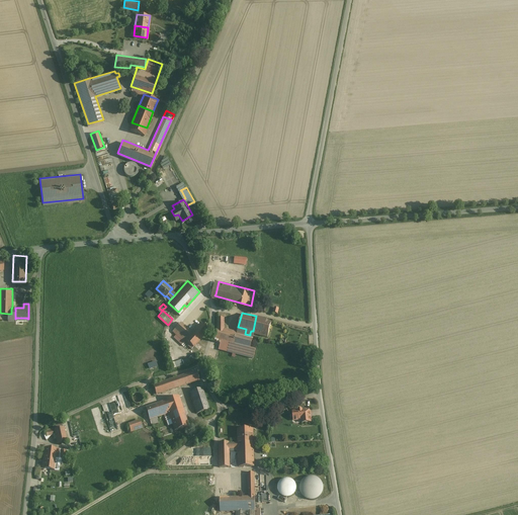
[(256,316),(253,331),(267,335),(271,320),(256,316)]
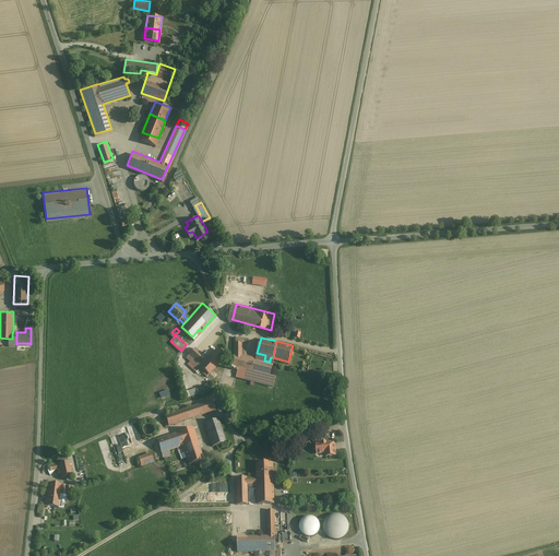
[(207,357),(194,345),(186,355),(206,375),(225,354),(217,347),(207,357)]
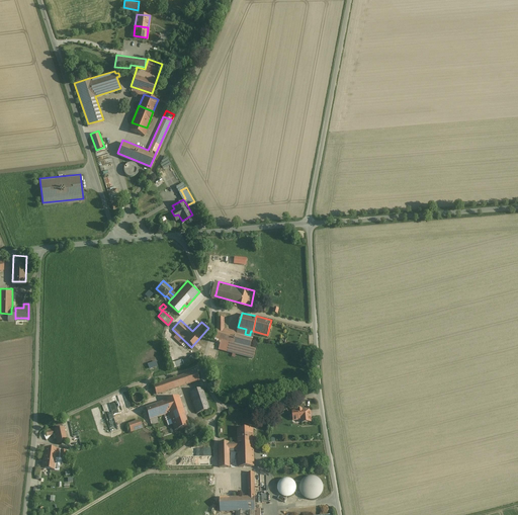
[(217,327),(214,337),(221,338),(231,341),(233,331),(224,329),(217,327)]
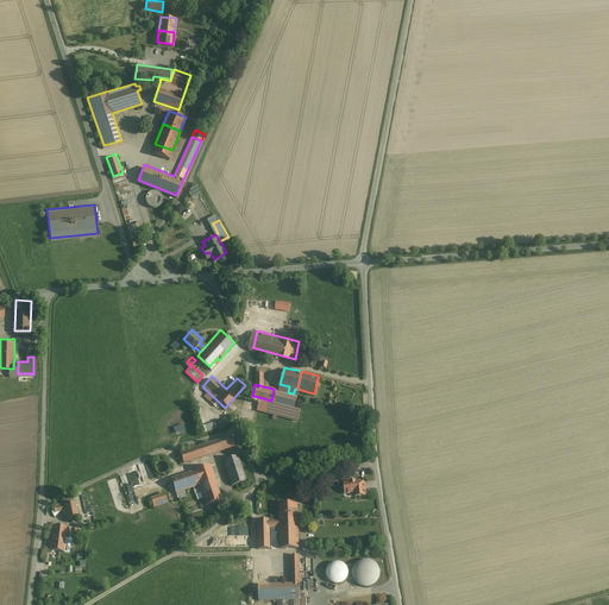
[(274,389),(271,401),(294,407),(297,392),(294,391),(294,394),(288,392),(274,389)]
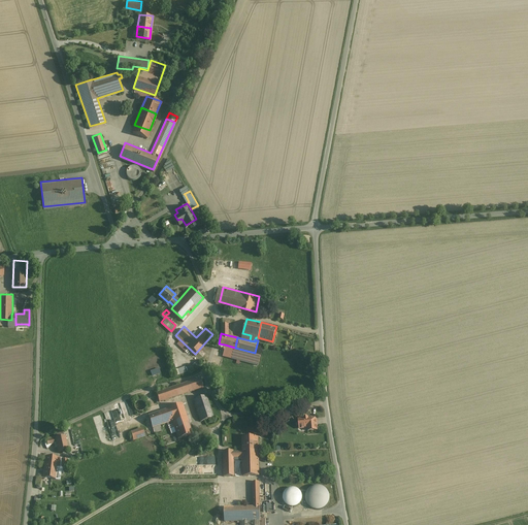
[(255,353),(235,348),(225,345),(223,354),(237,357),(241,358),(253,361),(255,353)]
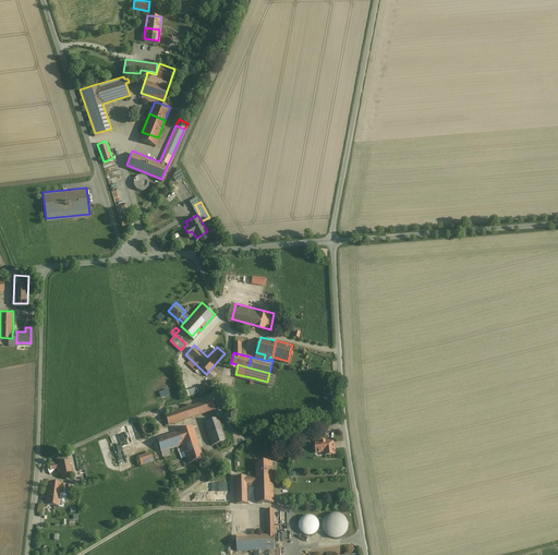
[(211,397),(165,412),(168,422),(215,407),(211,397)]
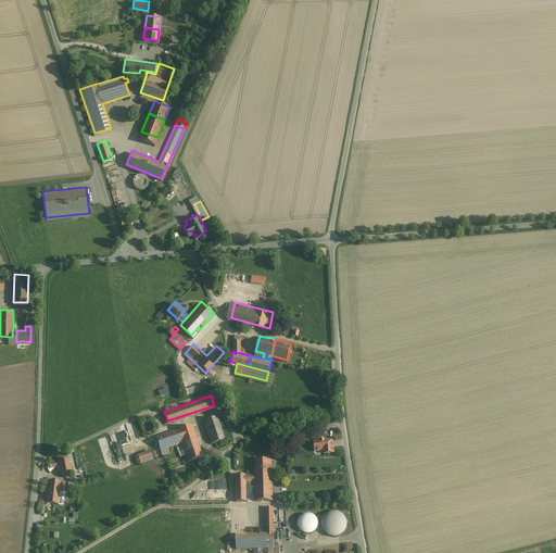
[(217,414),(203,418),(211,441),(225,437),(217,414)]
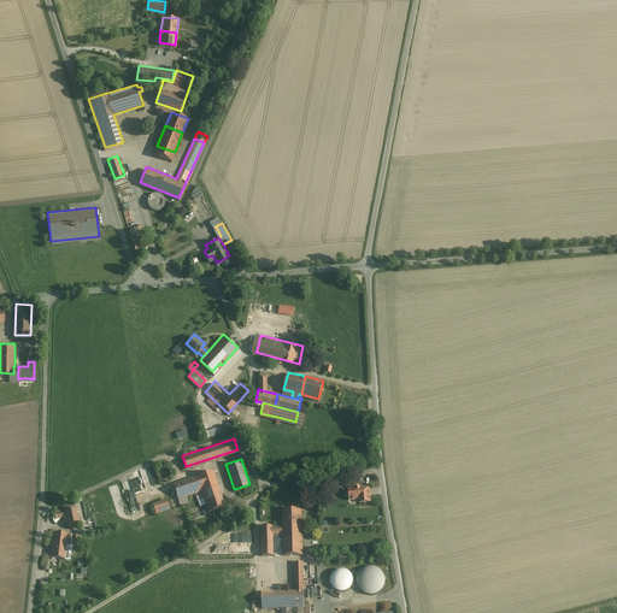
[(160,465),(159,466),(158,466),(158,467),(157,469),(157,470),(157,471),(157,472),(157,473),(158,475),(159,476),(160,477),(162,477),(163,477),(164,478),(165,477),(166,477),(168,477),(169,476),(169,475),(170,475),(170,473),(170,472),(170,471),(170,469),(170,467),(169,466),(168,465),(166,465),(165,464),(164,464),(163,464),(162,464),(160,465)]
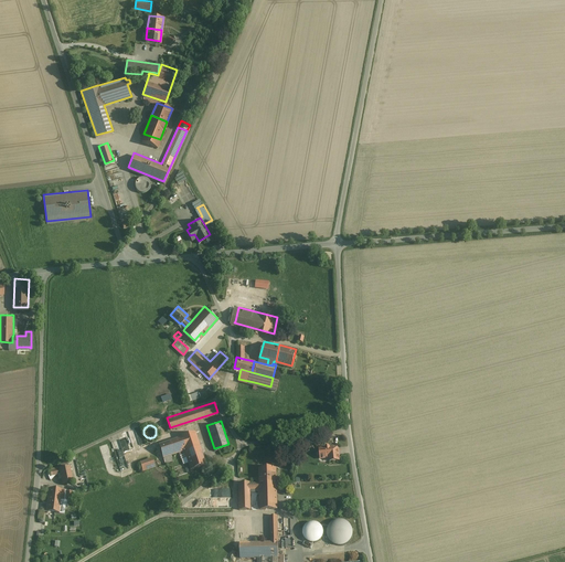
[(180,435),(159,442),(163,455),(184,448),(199,443),(194,430),(180,434),(180,435)]
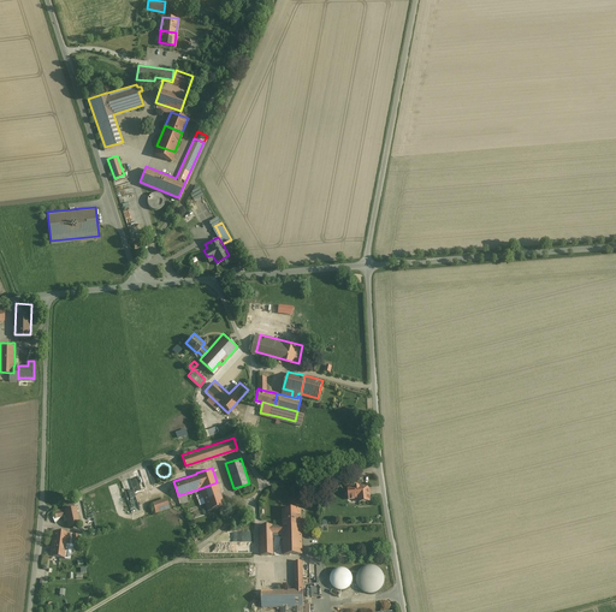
[(217,482),(201,488),(208,509),(224,503),(219,489),(217,482)]
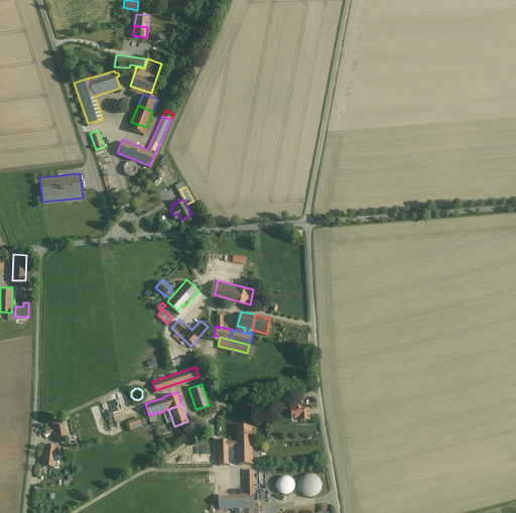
[(297,407),(292,407),(292,414),(294,413),(297,416),(300,415),(300,418),(309,417),(308,405),(301,406),(299,405),(298,405),(297,407)]
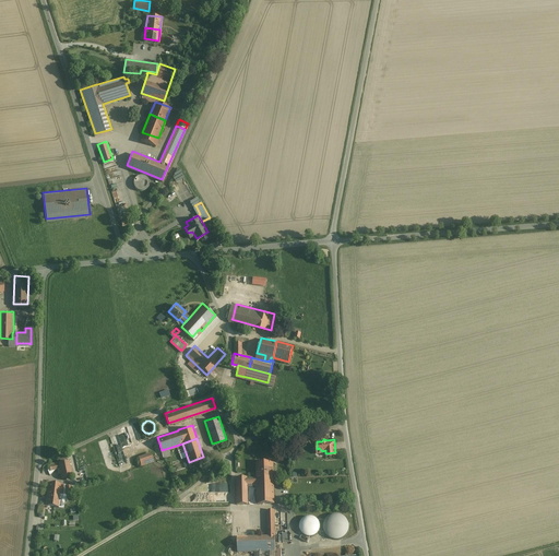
[(150,450),(137,454),(140,464),(153,460),(150,450)]
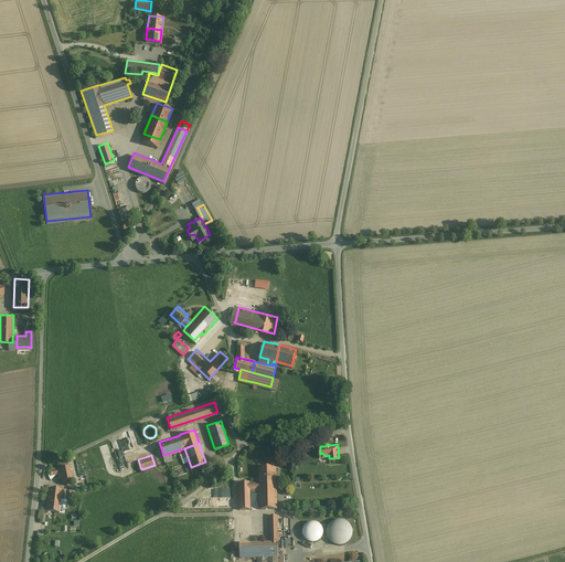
[(70,464),(50,468),(51,474),(60,472),(62,481),(73,479),(70,464)]
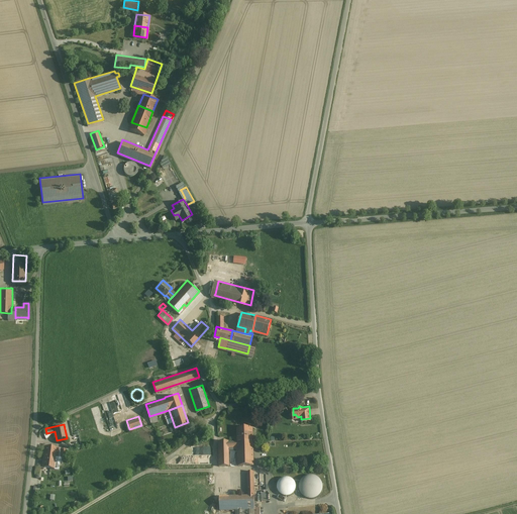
[(235,437),(235,439),(237,439),(252,439),(252,425),(237,426),(237,437),(235,437)]
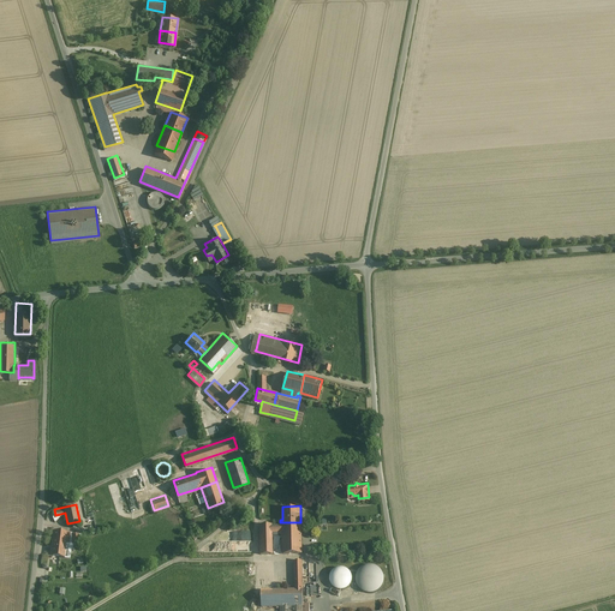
[(282,529),(282,522),(280,522),(272,523),(272,522),(258,522),(260,551),(272,551),(272,529),(282,529)]
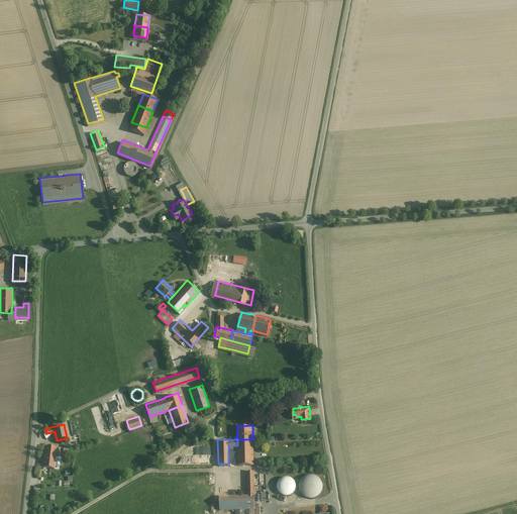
[(252,439),(237,439),(237,445),(238,464),(253,464),(252,439)]
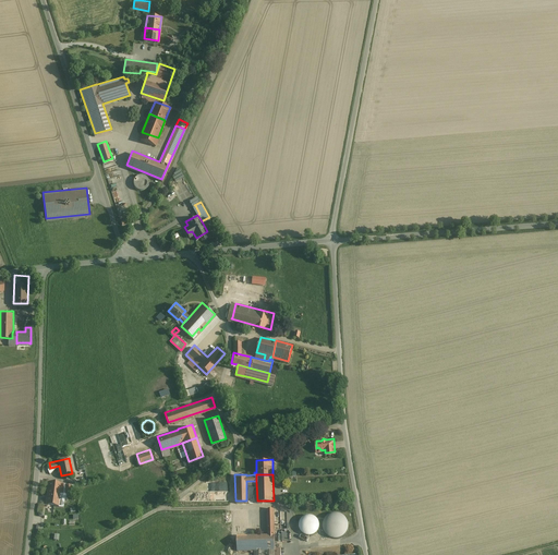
[(64,482),(48,480),(47,487),(61,489),(61,485),(64,486),(64,482)]
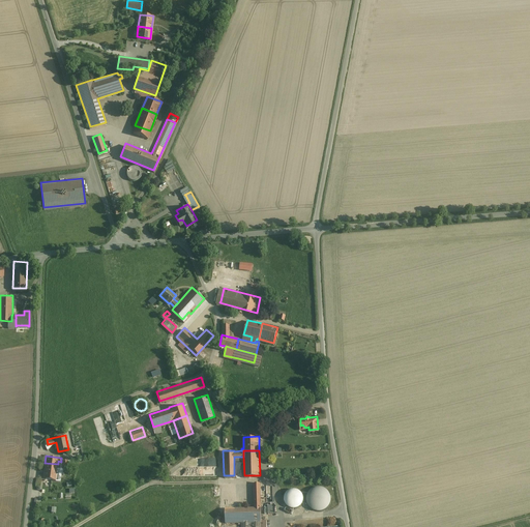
[(57,472),(58,466),(58,464),(45,463),(43,470),(45,470),(43,476),(55,477),(56,471),(57,472)]
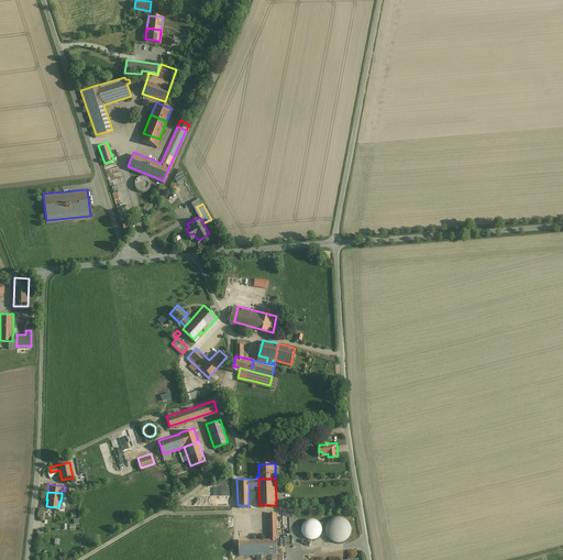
[(247,512),(238,512),(239,553),(256,552),(267,552),(276,552),(277,552),(277,550),(277,533),(276,513),(276,512),(269,512),(269,538),(249,538),(247,512)]
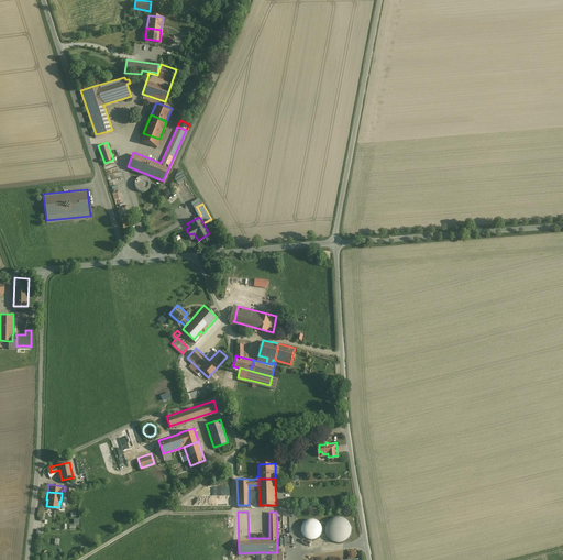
[(329,519),(328,522),(327,524),(326,526),(326,528),(326,530),(326,531),(327,533),(328,535),(329,537),(331,539),(333,540),(337,541),(339,541),(342,540),(344,540),(346,538),(349,536),(351,534),(351,531),(352,528),(351,525),(351,523),(349,520),(346,518),(344,517),(342,516),(339,515),(337,515),(333,516),(331,517),(329,519)]
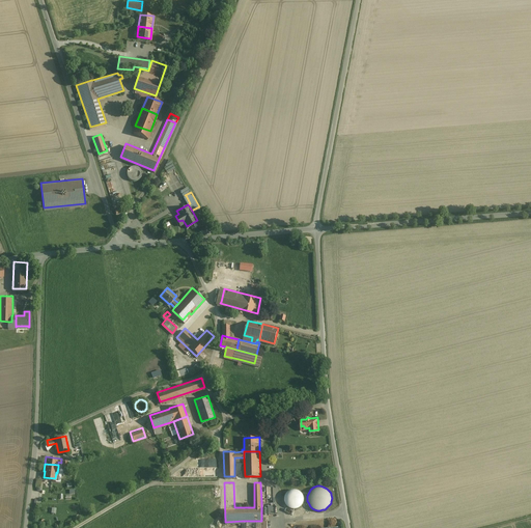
[(303,493),(302,492),(300,490),(298,489),(296,489),(294,488),(291,489),(289,490),(287,491),(286,493),(285,495),(284,497),(284,499),(285,501),(286,503),(287,505),(289,506),(291,507),(294,507),(296,507),(298,506),(300,505),(302,504),(303,502),(304,501),(304,499),(304,497),(304,495),(303,494),(303,493)]
